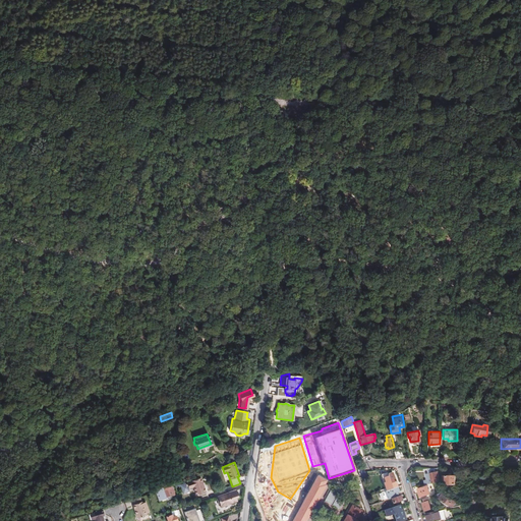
[(442,481),(441,475),(438,476),(437,474),(439,474),(438,470),(430,472),(433,483),(442,481)]
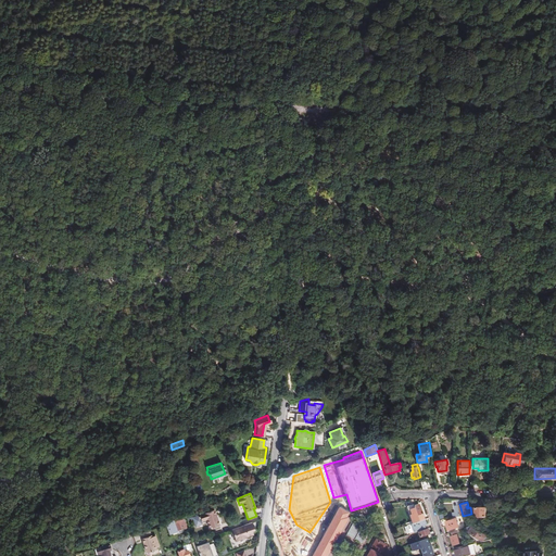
[(412,523),(422,520),(417,504),(412,506),(412,507),(407,509),(412,521),(406,523),(406,526),(408,525),(412,523)]
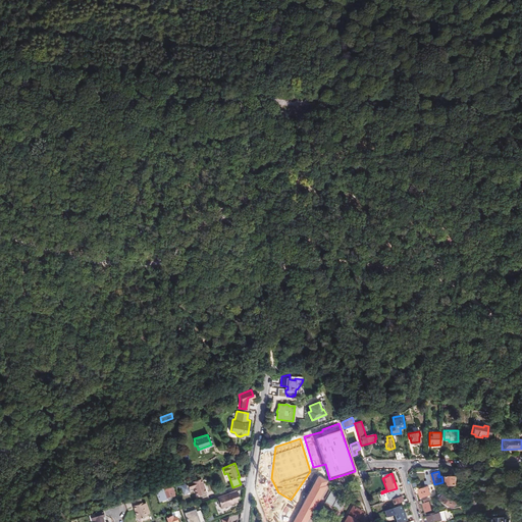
[(458,484),(458,476),(453,476),(453,475),(452,473),(451,473),(451,475),(451,476),(448,476),(448,484),(458,484)]
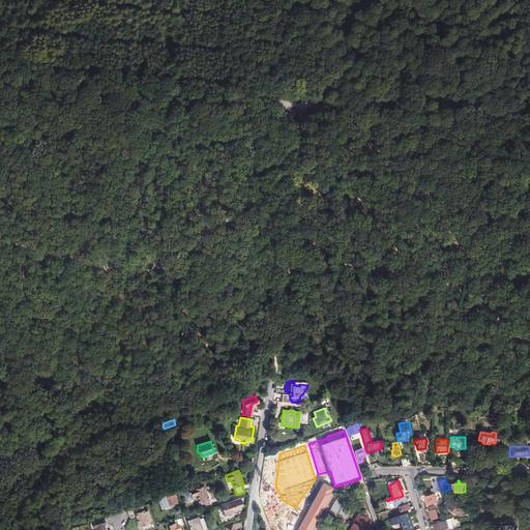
[(331,489),(323,484),(296,529),(310,529),(330,494),(329,493),(331,489)]
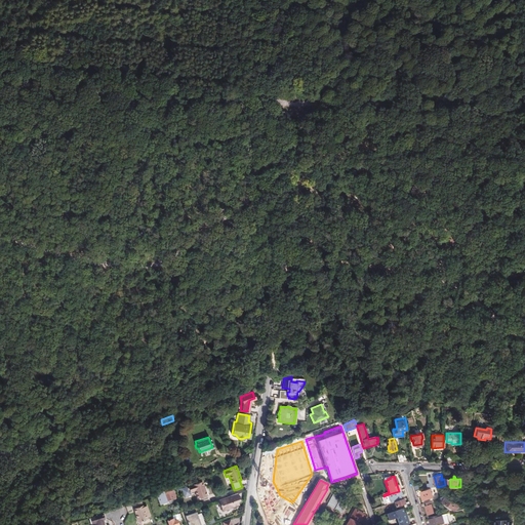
[(207,496),(202,482),(189,487),(191,493),(195,492),(198,498),(200,498),(200,499),(207,496)]
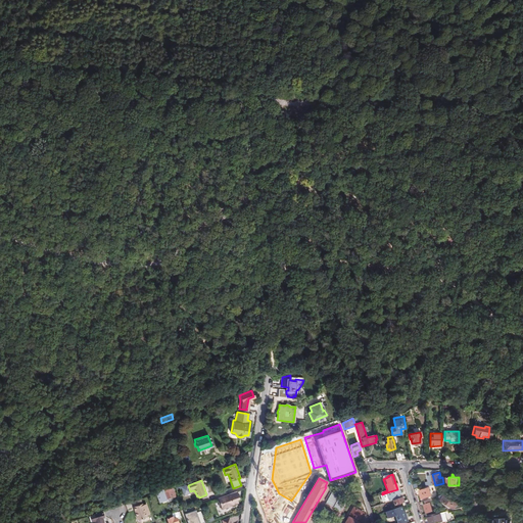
[(181,485),(184,495),(189,493),(186,484),(181,485)]
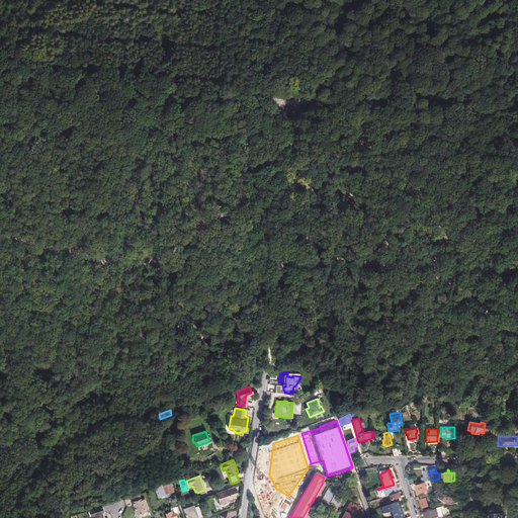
[(166,496),(166,495),(174,492),(171,482),(161,486),(162,487),(160,488),(159,486),(154,488),(158,499),(166,496)]
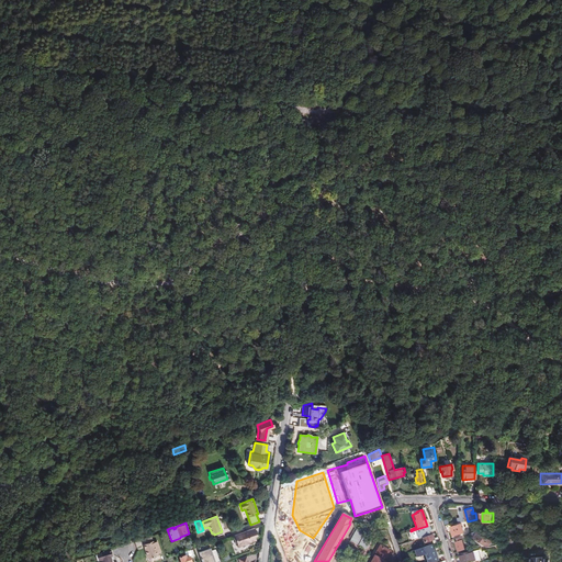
[(464,532),(461,524),(452,527),(454,536),(464,532)]
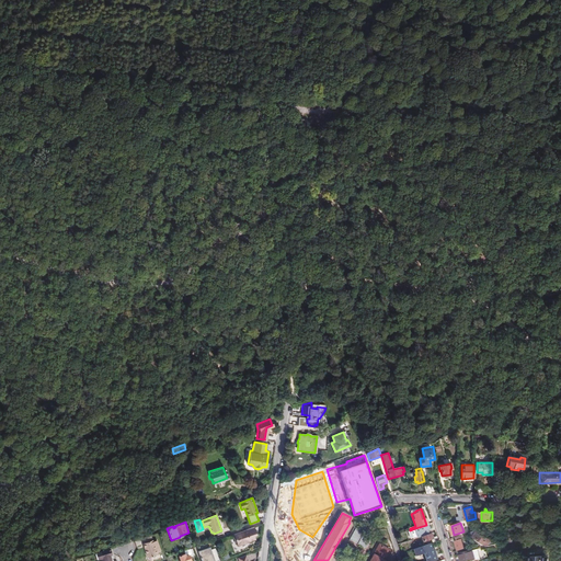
[(428,530),(426,525),(415,528),(412,529),(414,539),(427,535),(426,531),(428,530)]
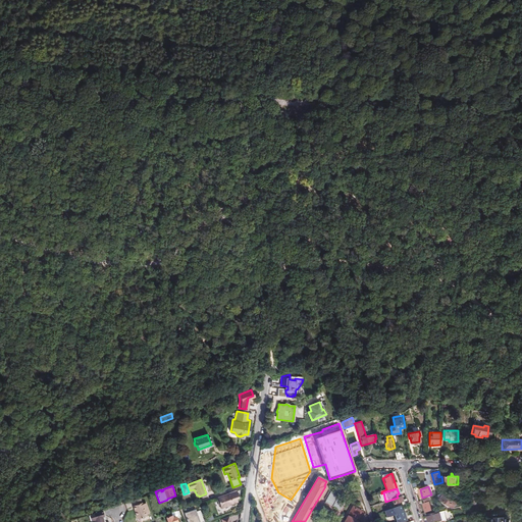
[(239,497),(237,490),(217,498),(218,500),(216,501),(219,508),(221,507),(221,509),(232,505),(232,504),(238,503),(237,500),(240,499),(239,497)]
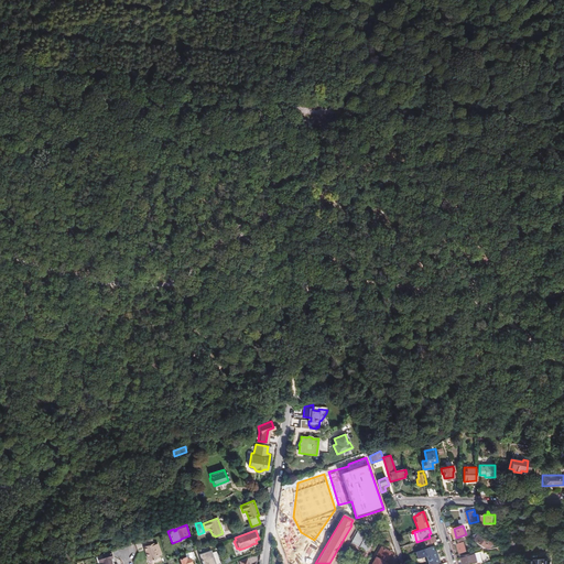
[(492,550),(500,548),(479,533),(475,534),(477,539),(492,550)]
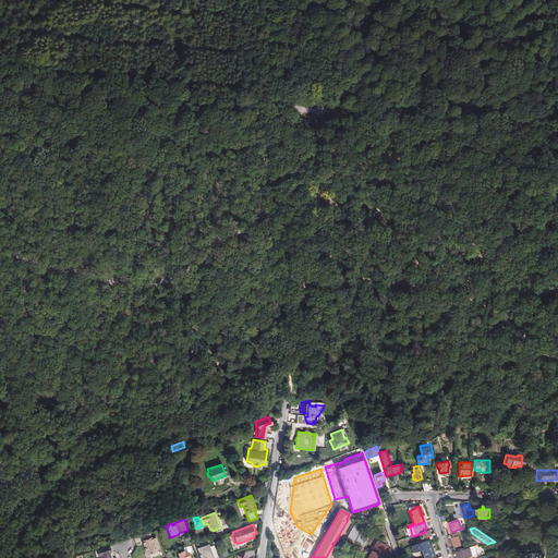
[(150,538),(148,532),(140,534),(142,540),(141,540),(146,554),(155,550),(155,548),(158,547),(154,536),(150,538)]
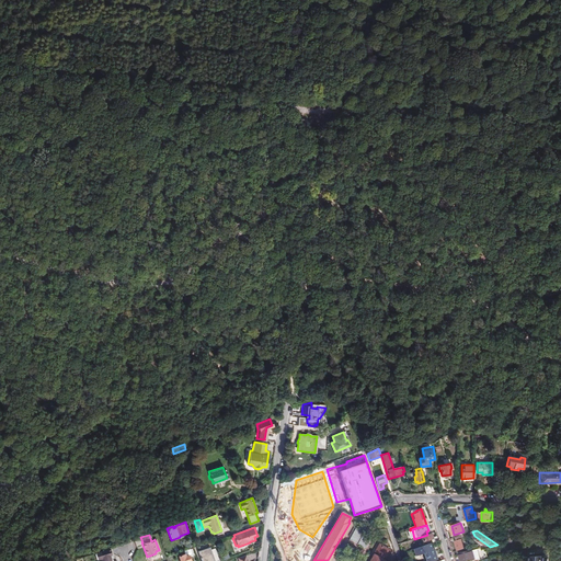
[(430,545),(438,541),(436,536),(432,537),(431,535),(421,538),(423,544),(426,542),(427,545),(430,545)]
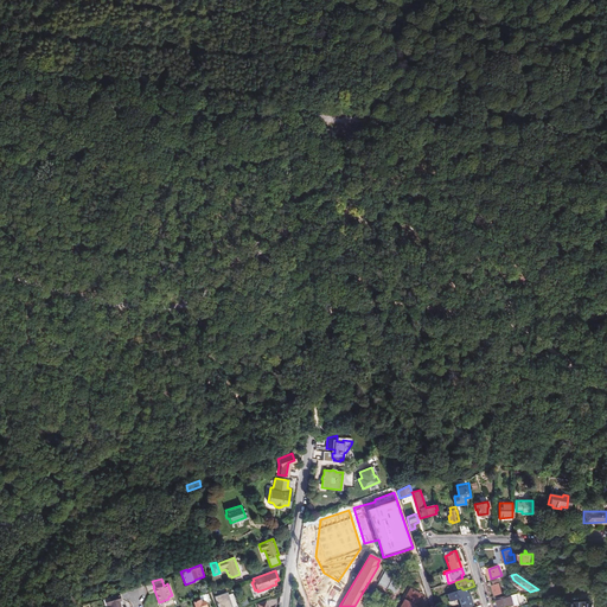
[(493,586),(496,596),(504,594),(503,589),(505,588),(504,585),(502,586),(500,583),(493,586)]
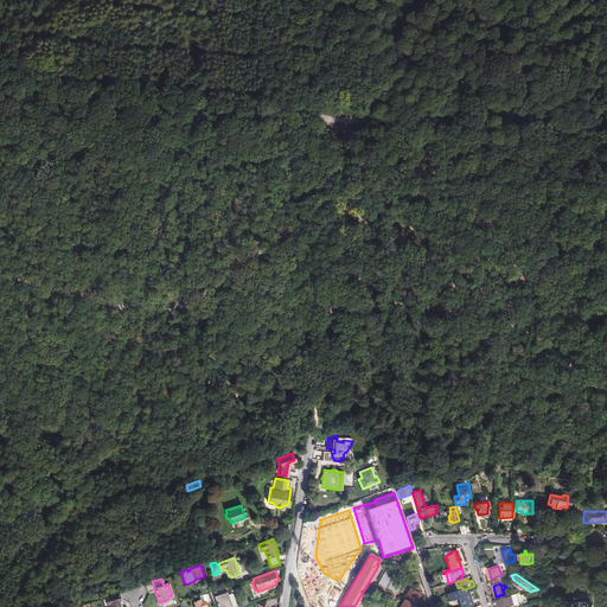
[(420,594),(410,589),(400,606),(414,606),(419,600),(417,598),(420,594)]
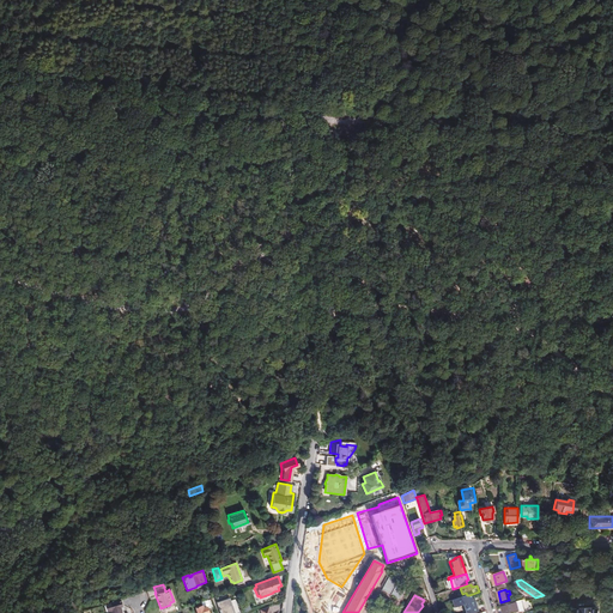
[(473,601),(469,595),(467,595),(451,600),(454,607),(462,605),(465,612),(478,612),(474,601),(473,601)]
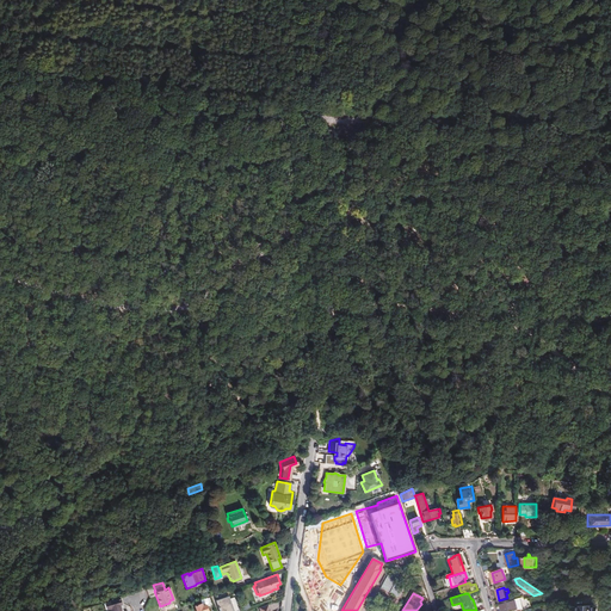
[(235,610),(230,596),(216,600),(218,610),(235,610)]
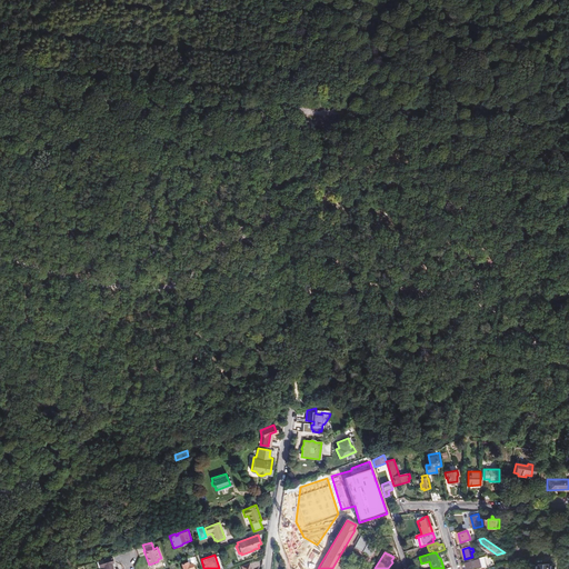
[(111,568),(113,568),(111,562),(109,557),(102,559),(97,561),(99,567),(101,566),(102,568),(111,568)]
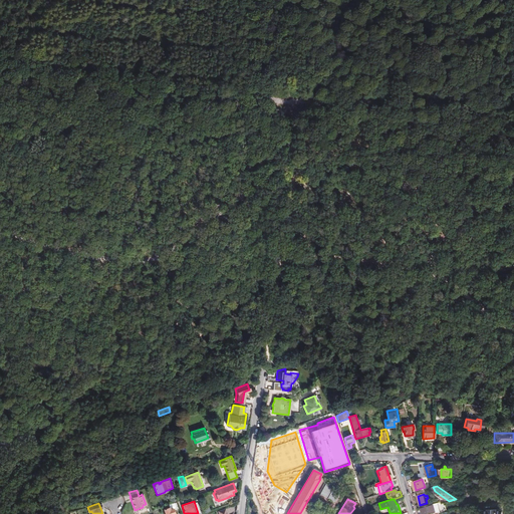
[(176,506),(175,503),(169,505),(163,507),(165,513),(175,513),(174,509),(175,508),(176,506)]
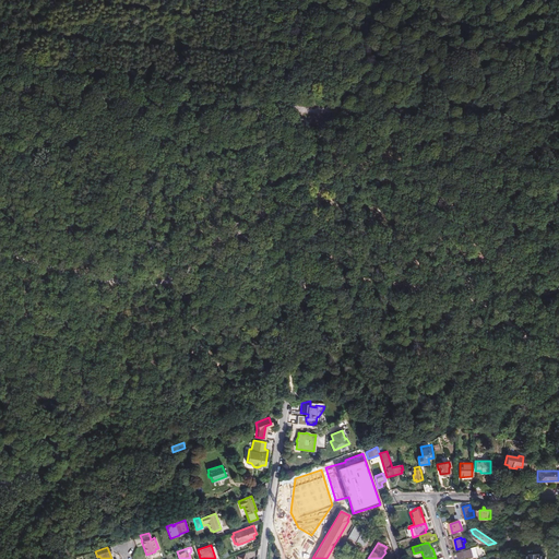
[(475,558),(472,548),(458,550),(460,558),(471,558),(472,558),(475,558)]
